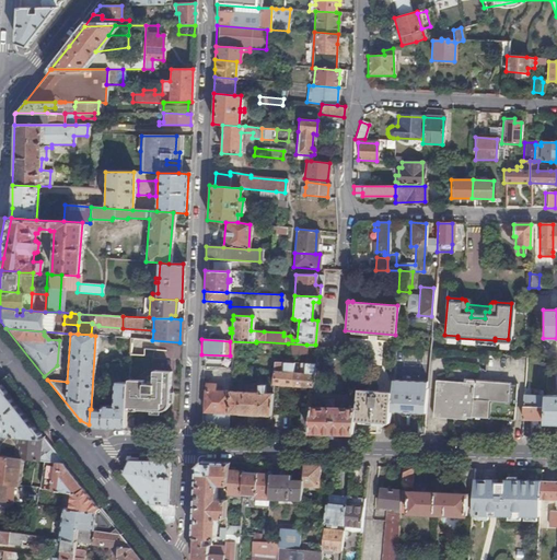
[(290,386),(291,373),(292,363),(273,362),(270,384),(290,386)]
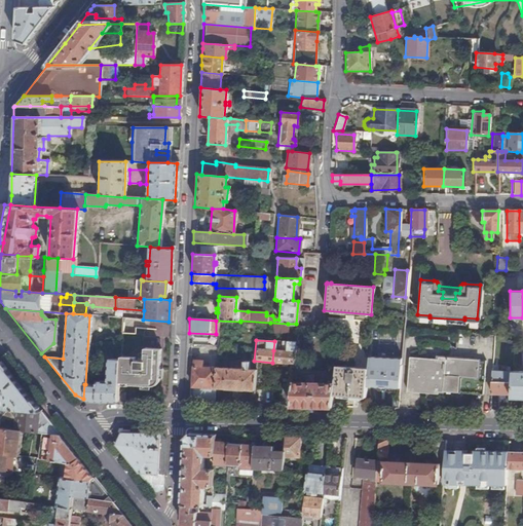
[(293,350),(294,342),(286,341),(285,351),(273,350),(272,363),(292,364),(293,359),(293,350)]
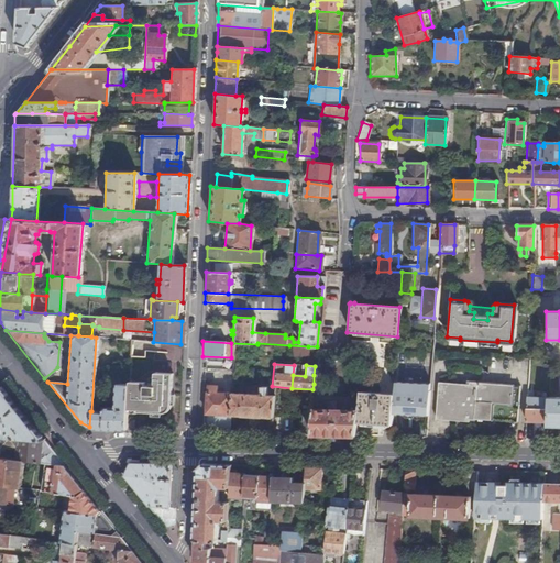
[(153,374),(153,387),(158,387),(158,394),(167,395),(168,374),(153,374)]
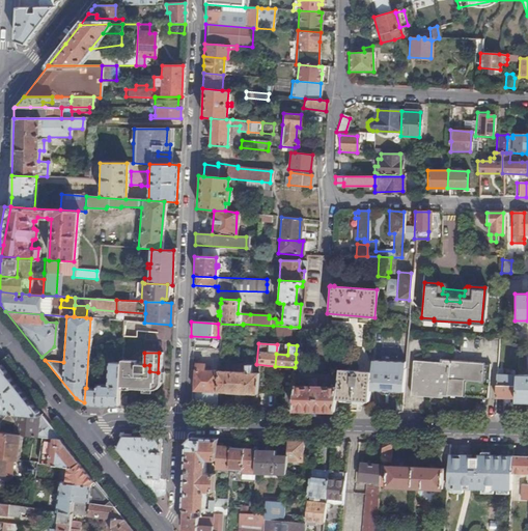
[(305,355),(296,354),(296,362),(304,362),(305,355)]
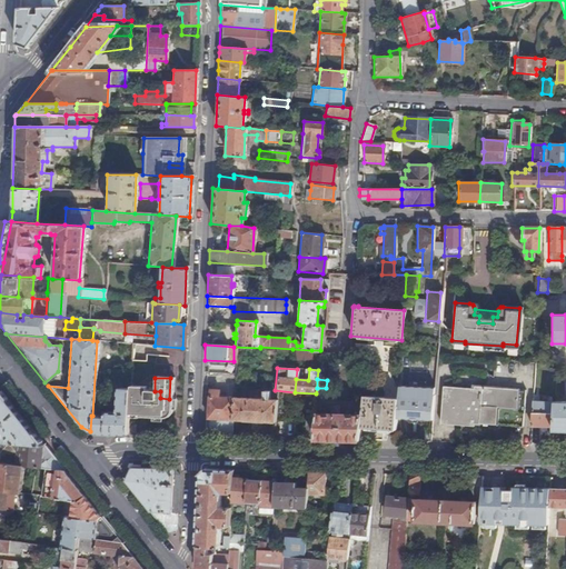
[(472,389),(440,386),(437,423),(472,426),(472,418),(477,418),(477,423),(520,427),(523,406),(524,389),(472,386),(472,389)]
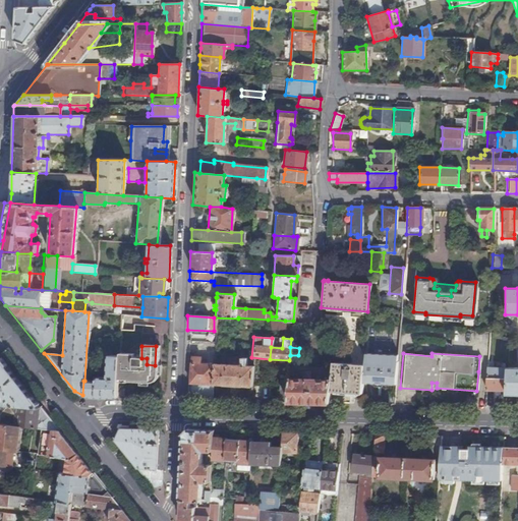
[(94,381),(84,381),(83,381),(82,395),(87,397),(115,398),(115,389),(116,379),(117,357),(117,355),(106,355),(105,378),(95,377),(94,381)]
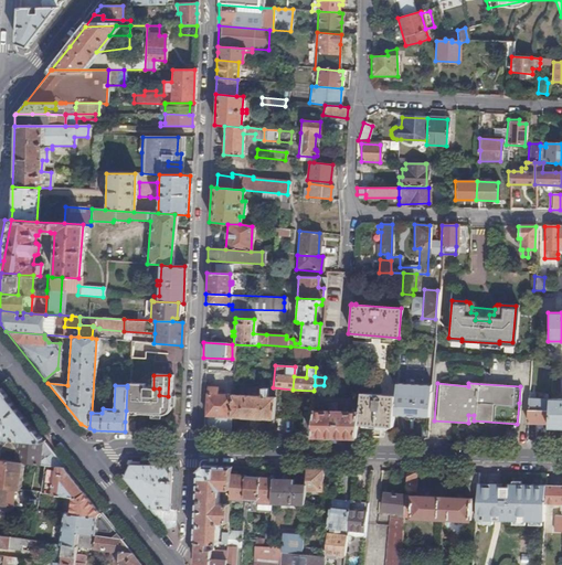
[(230,395),(231,385),(228,385),(228,387),(221,387),(220,394),(215,394),(215,387),(207,387),(207,394),(205,394),(204,415),(202,415),(202,426),(209,434),(229,434),(229,417),(230,395)]
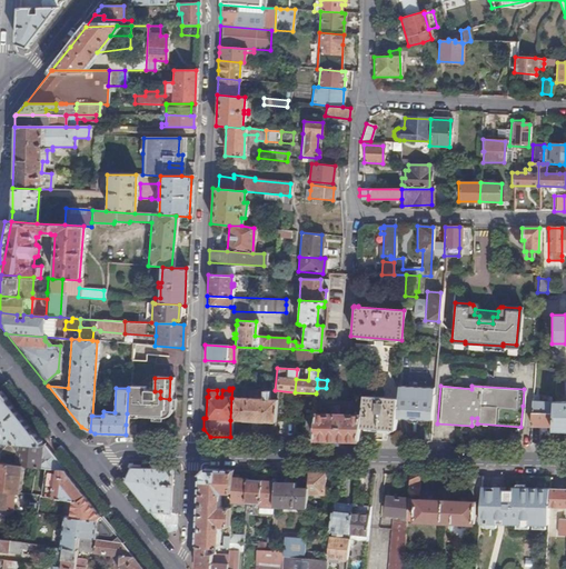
[(145,391),(128,390),(127,413),(137,415),(137,417),(161,417),(165,417),(166,416),(168,411),(169,399),(160,398),(160,391),(155,391),(145,391)]
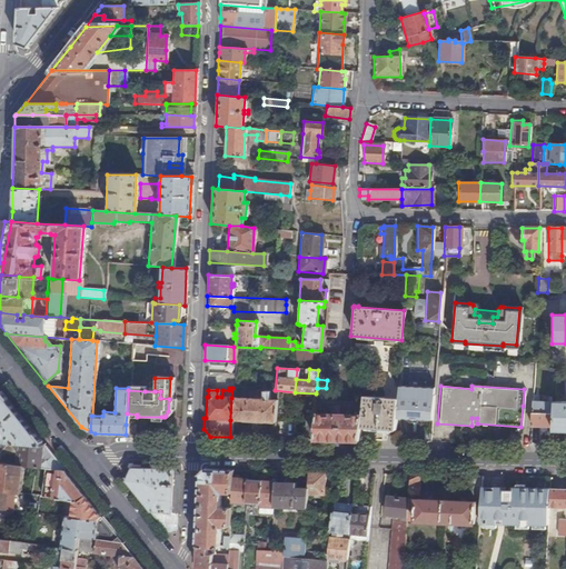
[(272,422),(275,400),(267,400),(267,392),(261,391),(261,399),(231,398),(230,420),(272,422)]
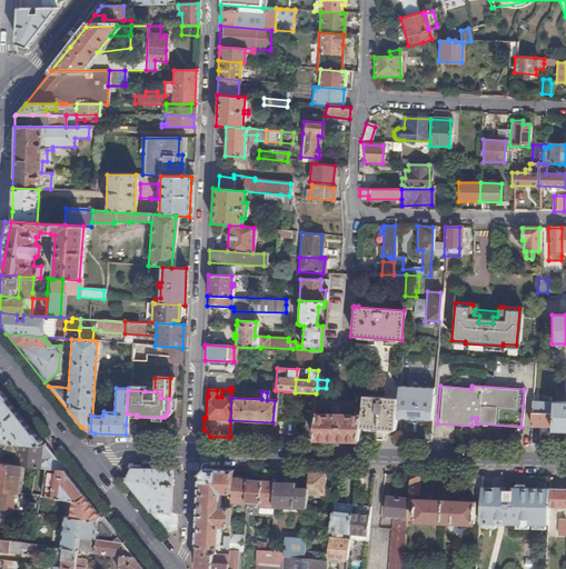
[(8,442),(42,446),(1,392),(0,392),(0,435),(5,435),(8,439),(8,442)]
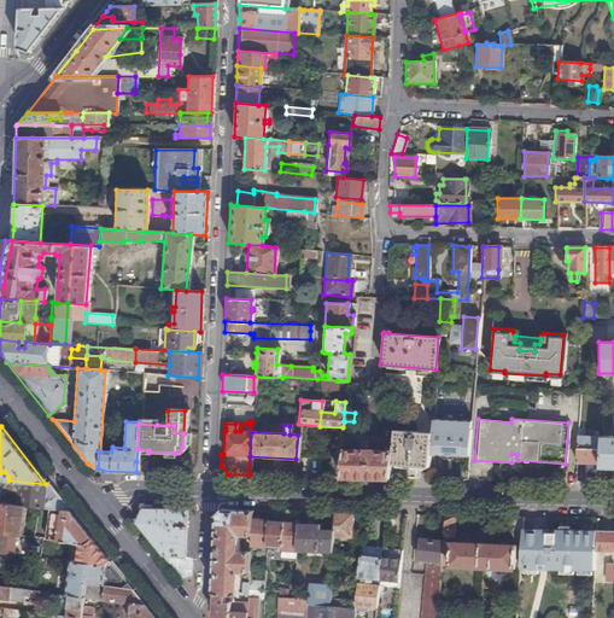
[(339,477),(387,478),(389,465),(391,452),(366,450),(366,442),(356,441),(356,450),(351,450),(346,449),(346,445),(349,427),(343,427),(340,455),(339,477)]
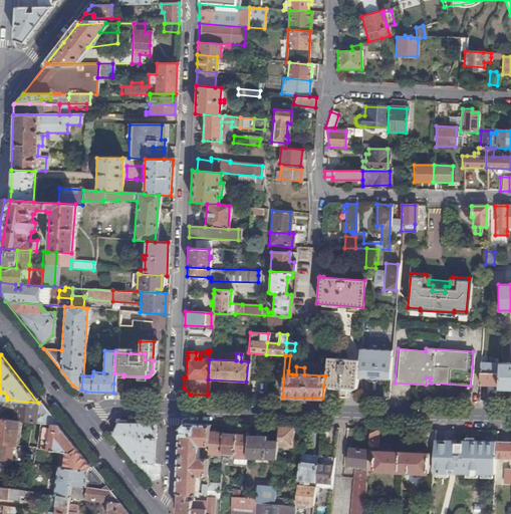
[(323,387),(343,388),(345,363),(344,363),(344,358),(327,357),(325,375),(323,387)]
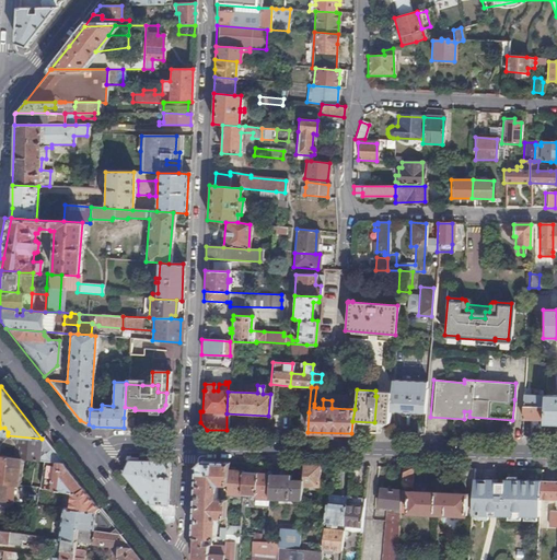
[(387,422),(389,411),(390,397),(390,392),(375,391),(375,396),(376,396),(374,422),(387,422)]
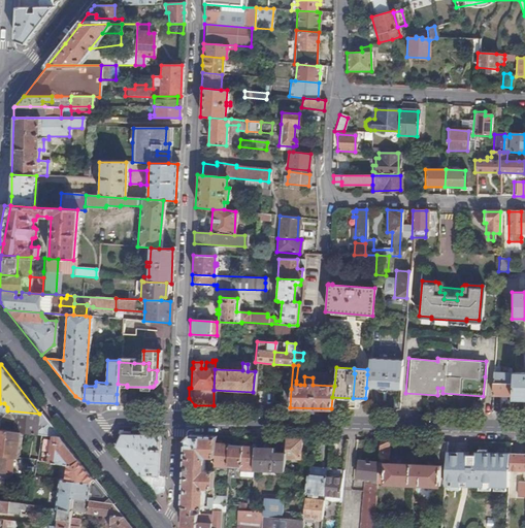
[(490,395),(511,395),(512,373),(497,371),(497,369),(492,369),(490,395)]
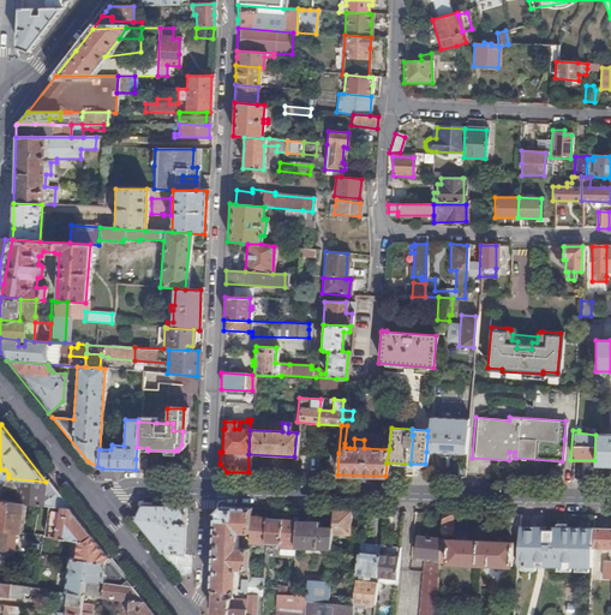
[(594,465),(610,465),(610,434),(597,434),(595,435),(594,460),(594,465)]
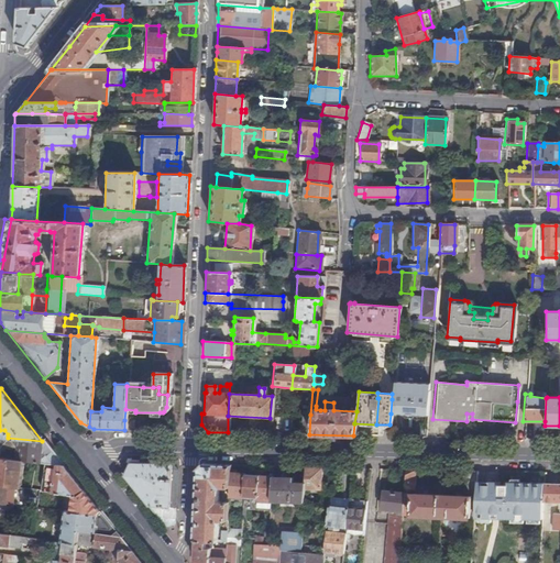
[(300,434),(309,434),(310,415),(300,414),(299,428),(300,430),(300,434)]
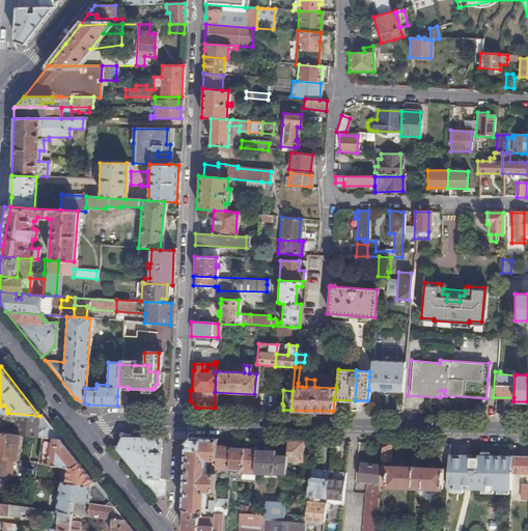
[(272,409),(274,393),(265,392),(264,409),(272,409)]
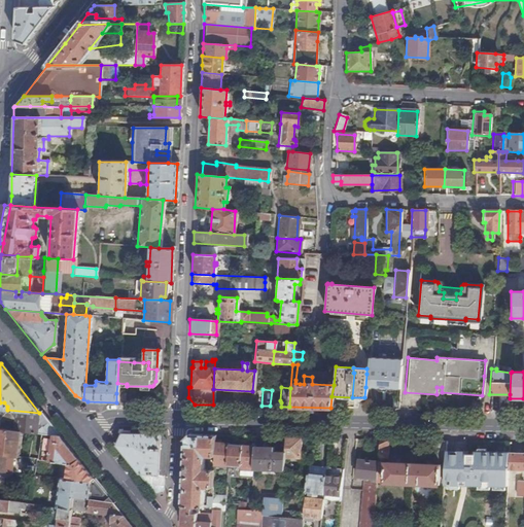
[(40,433),(59,436),(39,413),(7,410),(0,409),(0,419),(14,421),(14,424),(11,424),(11,430),(21,431),(30,432),(40,433)]
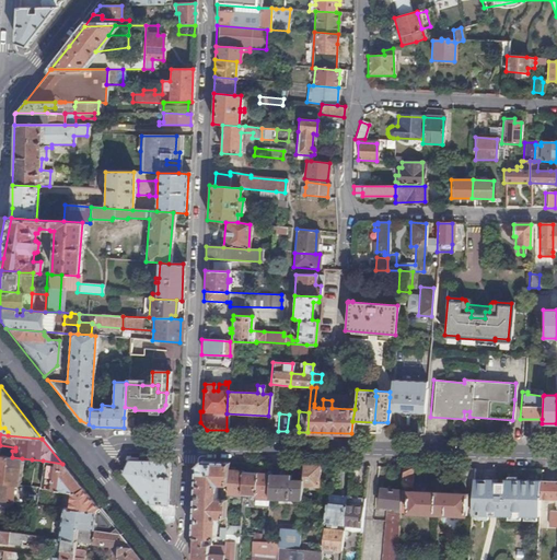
[(0,483),(4,485),(18,486),(20,473),(23,473),(24,466),(21,465),(22,458),(12,457),(0,455),(0,483)]
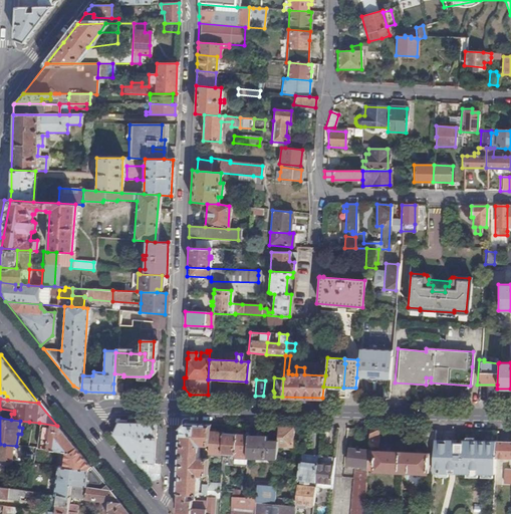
[(69,452),(75,447),(57,426),(39,423),(36,448),(64,452),(69,452)]
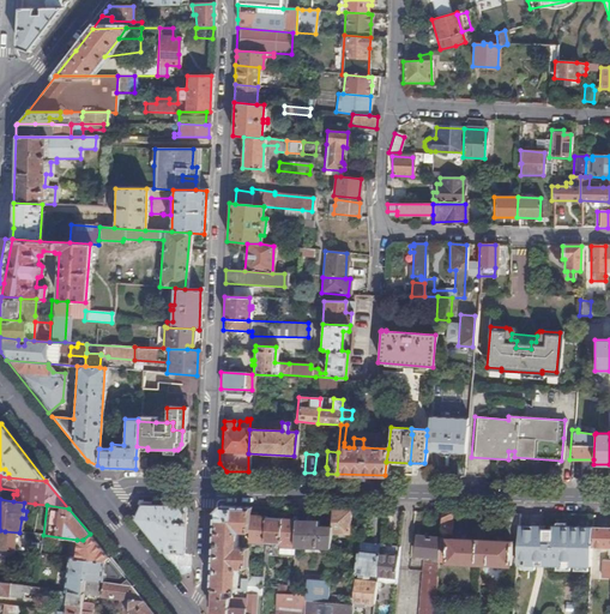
[(162,553),(170,564),(188,565),(191,513),(185,506),(140,505),(134,519),(162,553)]
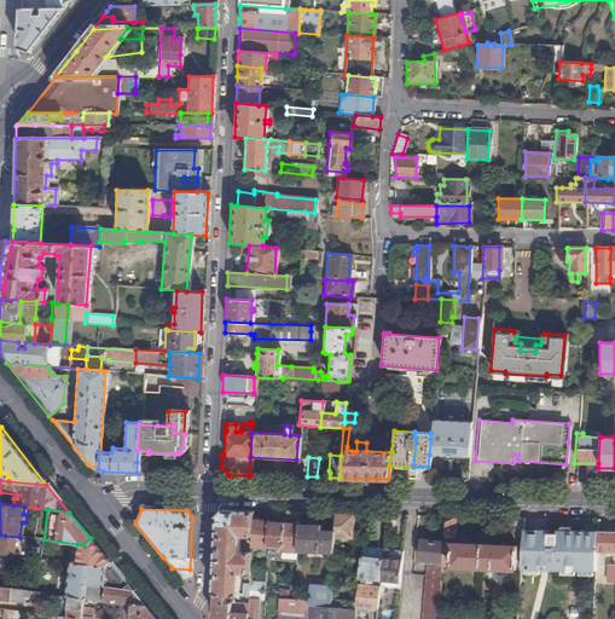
[(250,520),(251,512),(224,512),(216,518),(213,595),(224,596),(231,596),(236,596),(238,572),(248,573),(249,549),(247,549),(247,553),(237,553),(238,539),(241,537),(250,537),(250,520)]
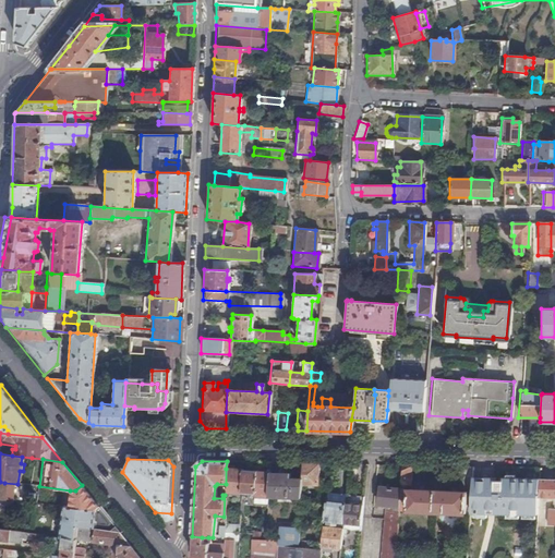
[(317,486),(317,463),(301,463),(301,480),(301,485),(317,486)]
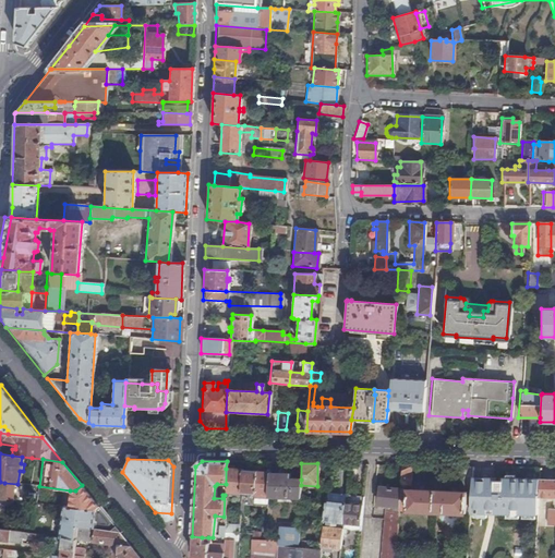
[(410,483),(411,465),(401,465),(399,489),(398,507),(397,510),(463,514),(466,493),(407,489),(402,489),(403,484),(407,485),(410,483)]
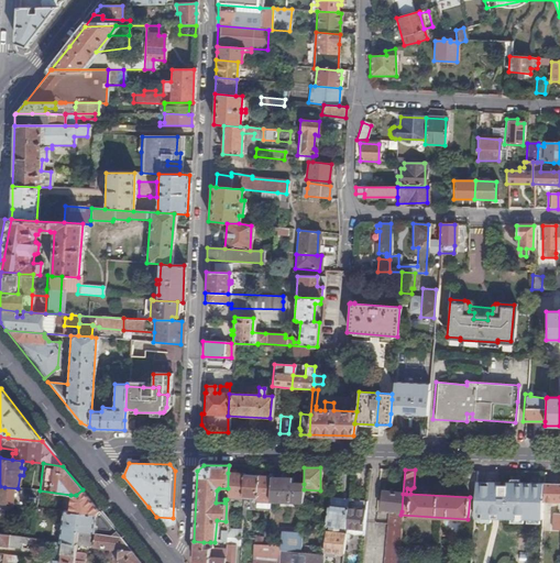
[(473,482),(474,472),(463,471),(462,488),(464,490),(473,490),(473,482)]
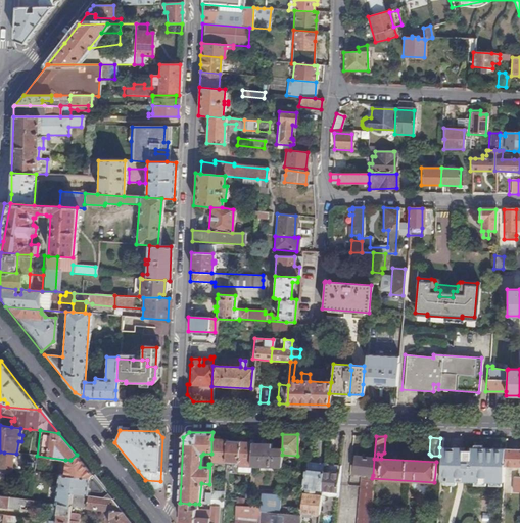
[(225,462),(226,441),(226,440),(211,439),(211,454),(210,462),(224,463),(225,462)]
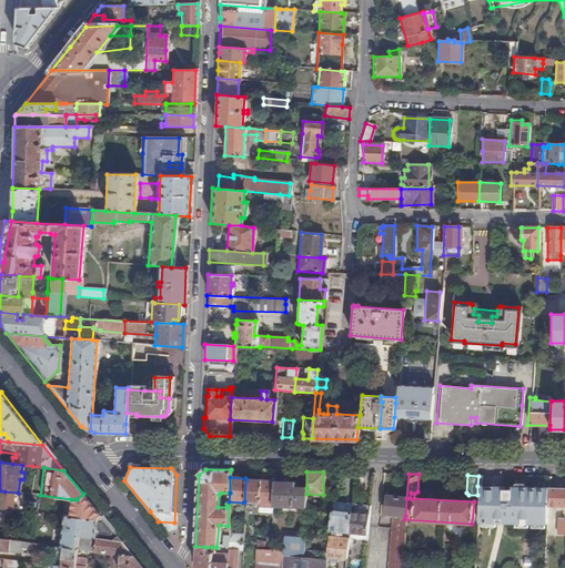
[(258,503),(259,480),(245,479),(244,501),(258,503)]
